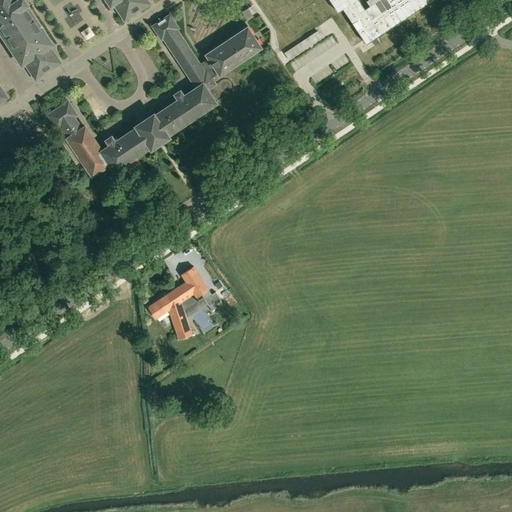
[(0,0),(0,35),(21,67),(24,65),(35,81),(62,64),(53,47),(55,46),(30,6),(26,0),(0,0)]
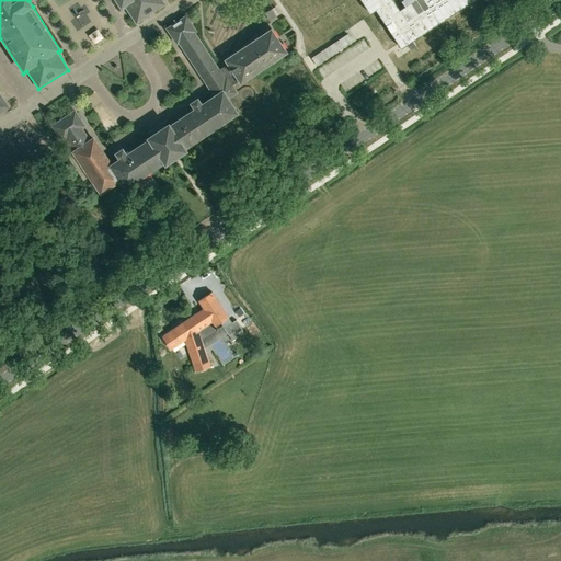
[(167,4),(162,0),(114,0),(121,10),(125,7),(137,24),(167,4)]
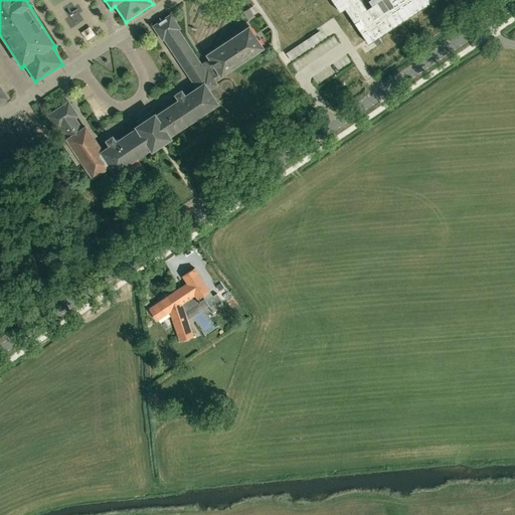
[(332,0),(340,11),(345,8),(365,38),(360,42),(367,52),(380,43),(377,38),(435,0),(369,0),(367,2),(370,6),(365,9),(359,0),(332,0)]
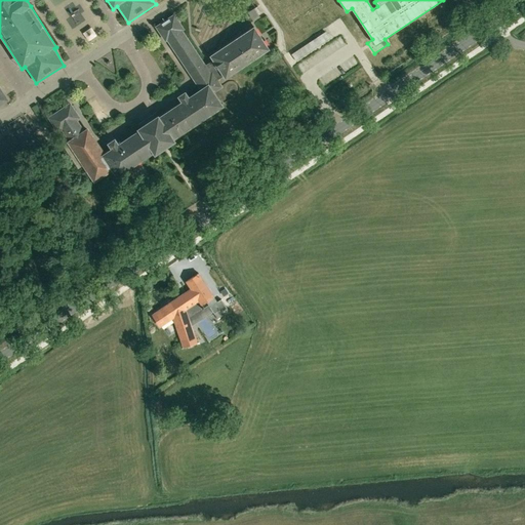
[(269,49),(254,28),(211,55),(214,59),(206,66),(184,31),(186,30),(175,14),(155,27),(166,44),(168,42),(199,89),(188,95),(185,90),(177,95),(180,102),(160,116),(159,114),(137,128),(138,129),(117,143),(114,137),(107,143),(111,148),(105,152),(88,127),(84,130),(82,128),(78,120),(81,118),(71,103),(47,117),(78,169),(83,166),(93,182),(112,170),(117,177),(155,152),(175,139),(174,138),(224,106),(215,93),(224,88),(218,81),(225,77),(226,77),(269,49)]
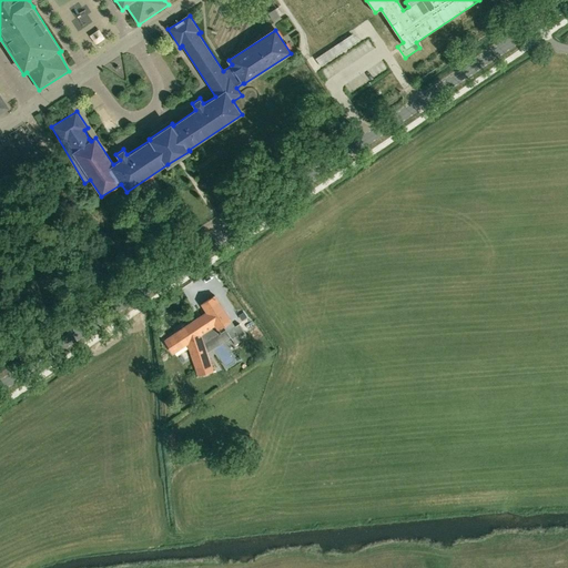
[(84,37),(98,28),(93,19),(79,28),(84,37)]
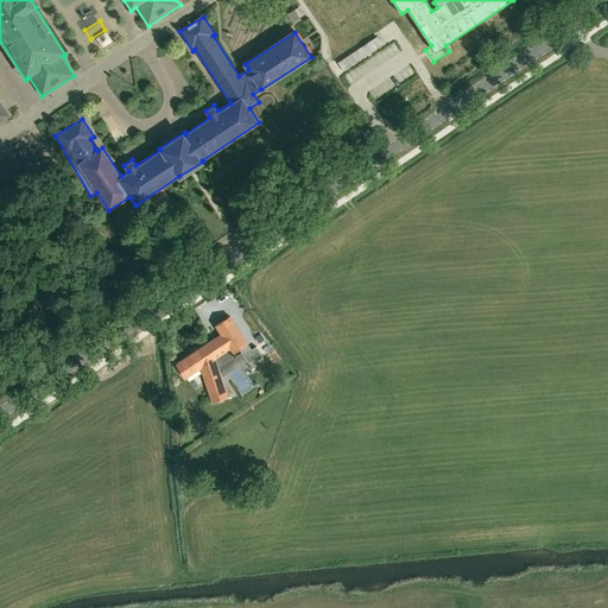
[(346,75),(352,83),(368,71),(361,62),(346,75)]
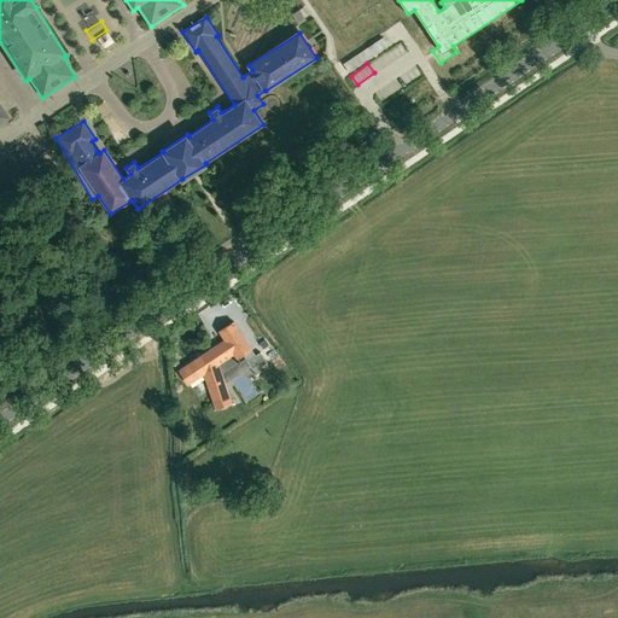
[(0,124),(11,117),(0,101),(0,124)]
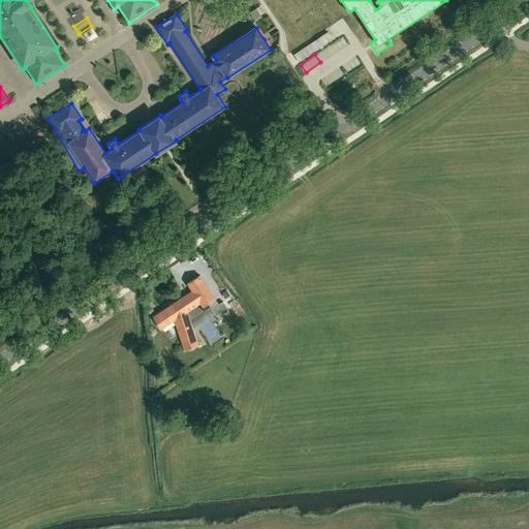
[(227,88),(221,92),(224,97),(230,93),(227,88)]
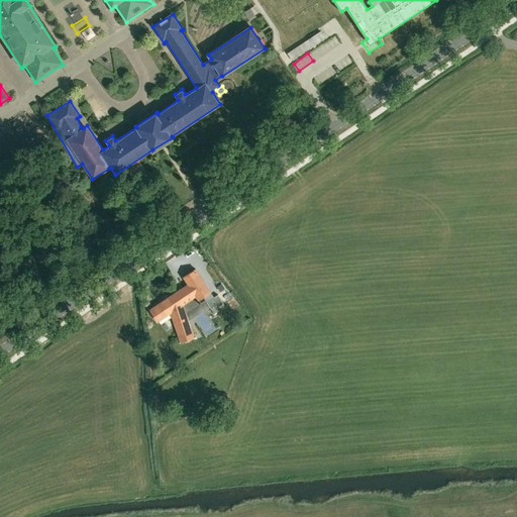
[(1,138),(16,163),(23,158),(8,134),(1,138)]
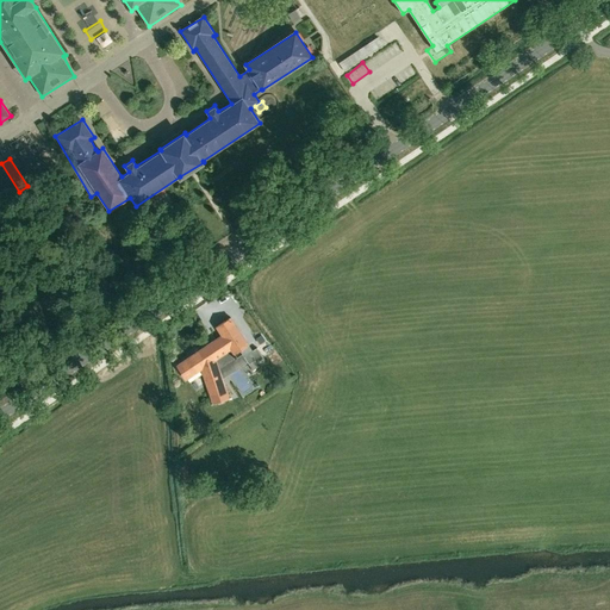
[(248,344),(230,317),(216,327),(222,335),(176,366),(186,379),(201,369),(212,404),(229,398),(218,369),(236,358),(234,353),(248,344)]
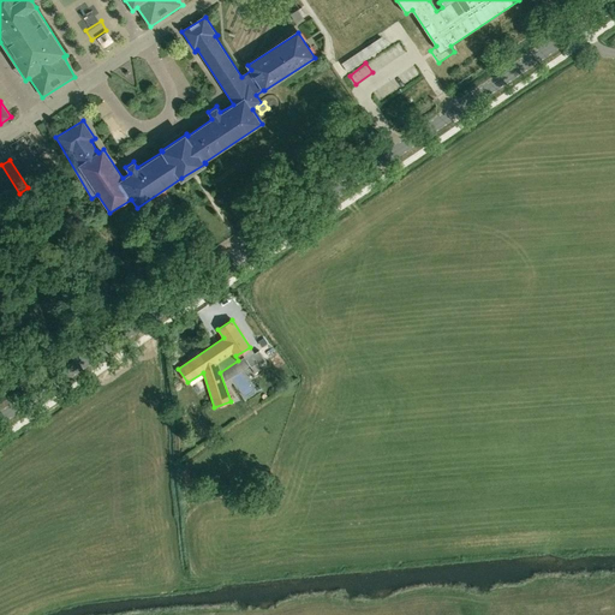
[(245,358),(251,368),(257,363),(258,365),(266,360),(258,351),(245,358)]
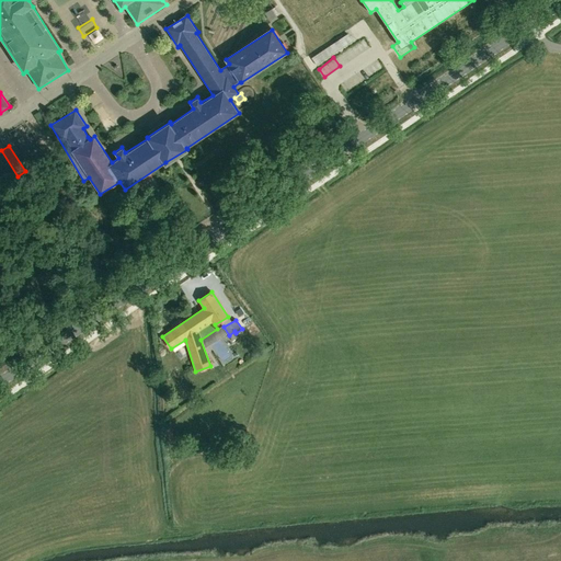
All buildings are outlined.
